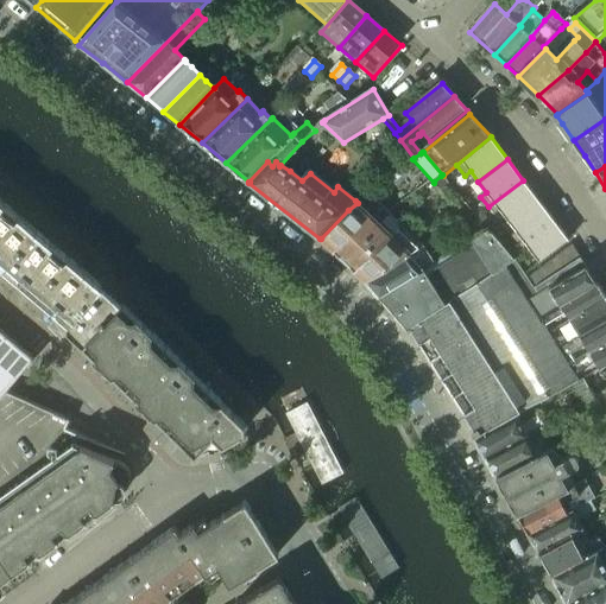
[(434,182),(442,191),(449,184),(441,176),(434,182)]
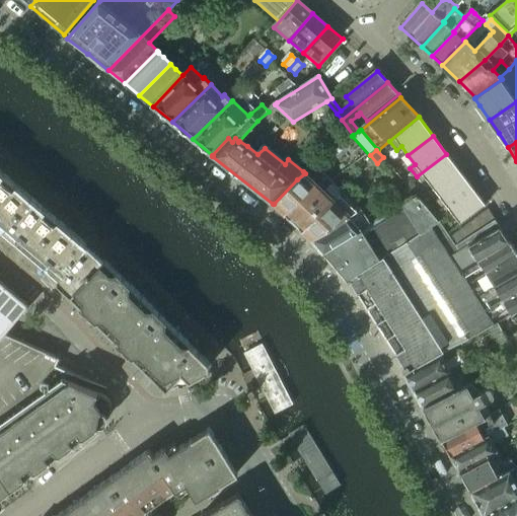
[(428,181),(435,191),(459,171),(446,154),(417,176),(423,186),(428,181)]
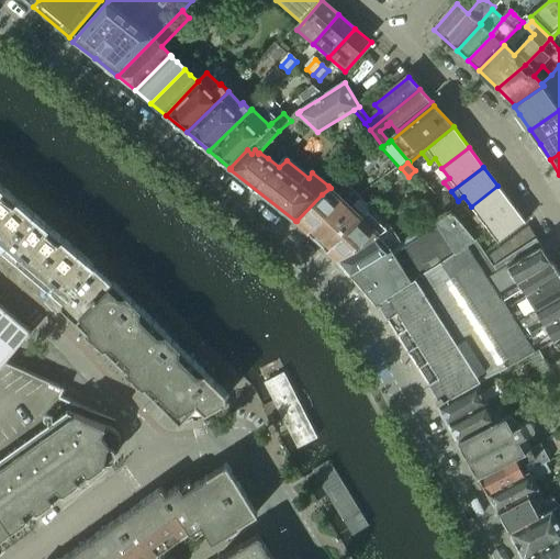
[(473,220),(480,230),(513,204),(497,186),(471,207),(478,216),(473,220)]
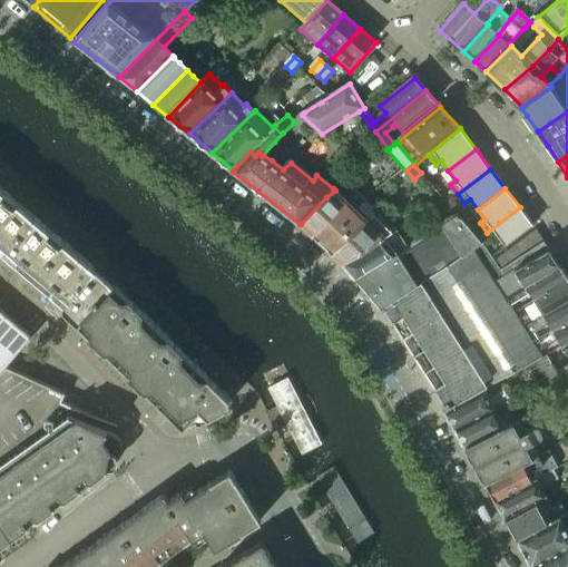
[(0,253),(66,309),(81,322),(77,326),(182,429),(179,432),(180,433),(186,428),(189,431),(229,408),(231,401),(115,287),(97,272),(0,189),(0,253)]
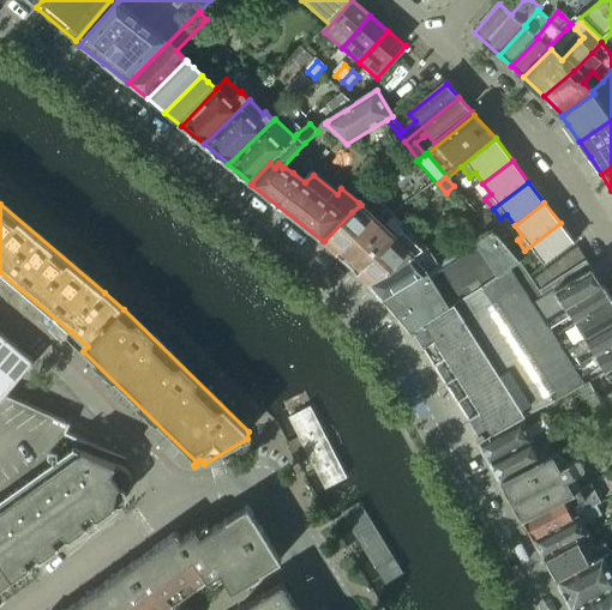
[(352,212),(324,241),(349,264),(384,227),(383,225),(361,205),(352,212)]
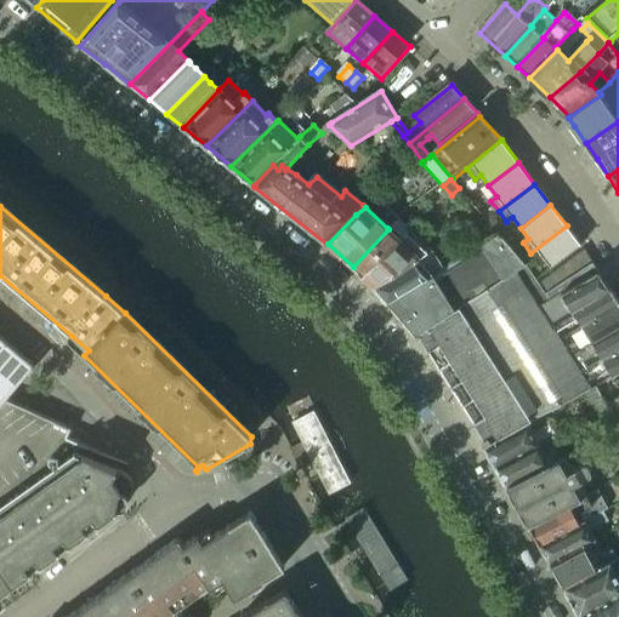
[(388,229),(353,267),(374,289),(420,261),(433,252),(398,220),(388,229)]
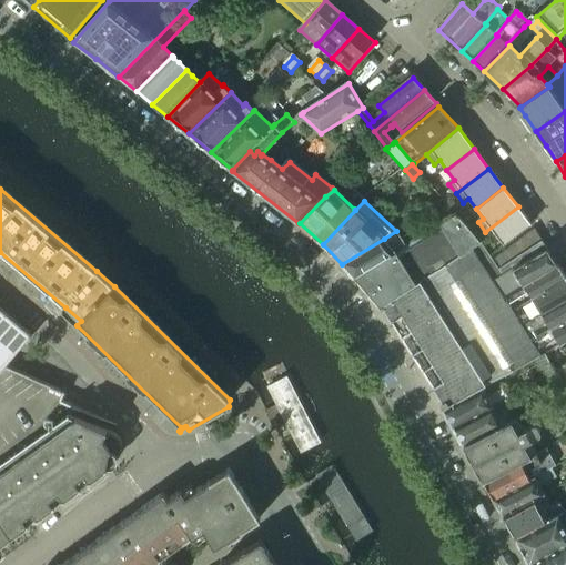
[(518,207),(485,232),(492,241),(497,236),(505,248),(533,226),(518,207)]
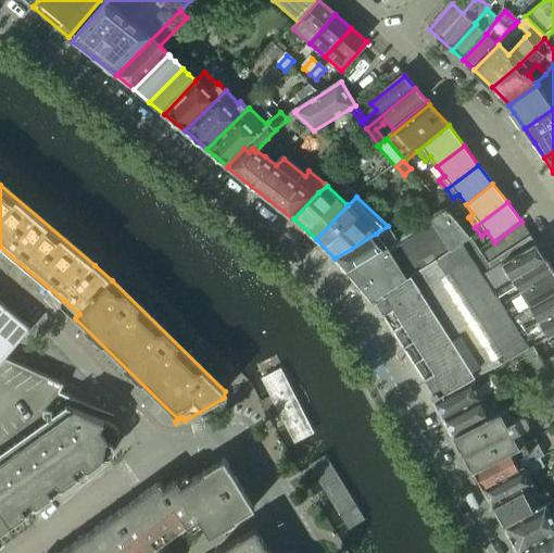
[(398,242),(348,274),(350,276),(350,275),(360,287),(361,288),(395,266),(410,256),(443,235),(460,225),(448,211),(399,241),(398,242)]
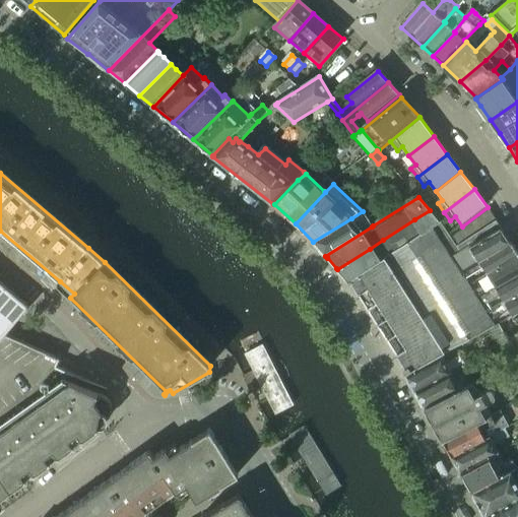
[(395,253),(349,283),(350,285),(351,284),(360,296),(369,291),(406,350),(397,356),(406,370),(403,372),(406,377),(442,357),(468,342),(496,328),(492,322),(487,314),(478,300),(473,293),(466,280),(461,273),(449,254),(457,248),(452,240),(441,223),(430,210),(414,219),(425,234),(395,253)]
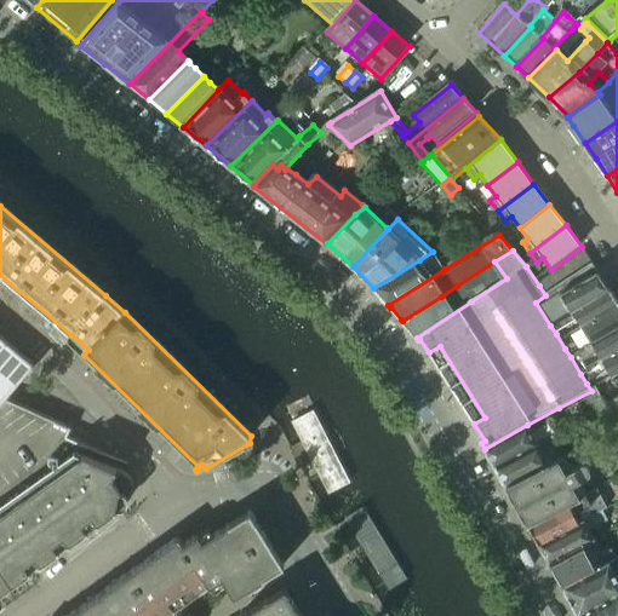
[(419,260),(373,288),(388,305),(444,270),(433,252),(419,260)]
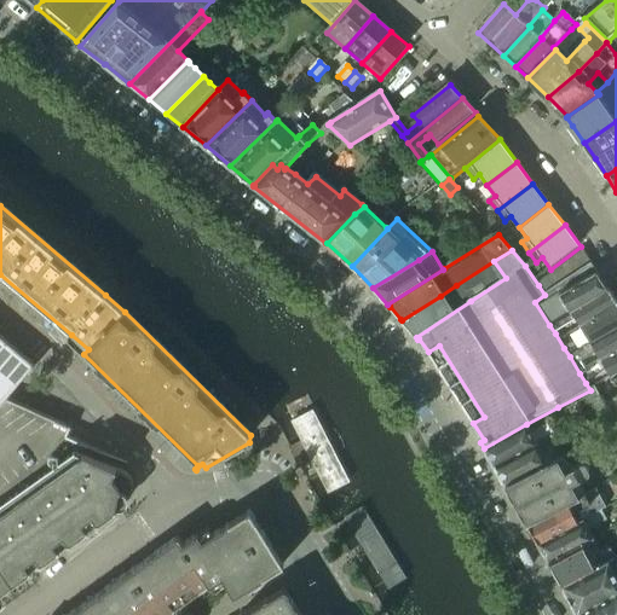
[(583,251),(538,285),(545,295),(593,265),(583,251)]
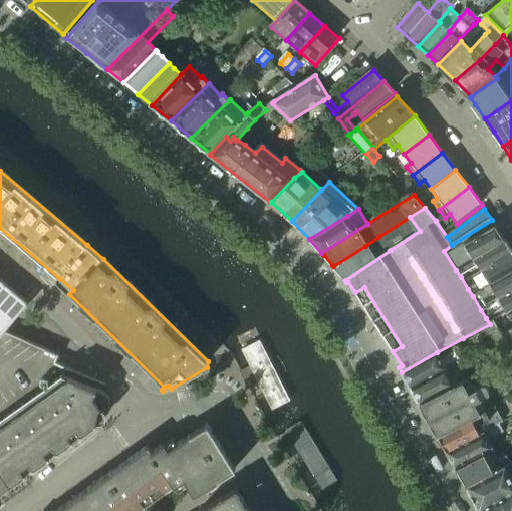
[(365,246),(333,266),(344,279),(345,280),(391,250),(420,231),(410,217),(378,237),(365,246)]
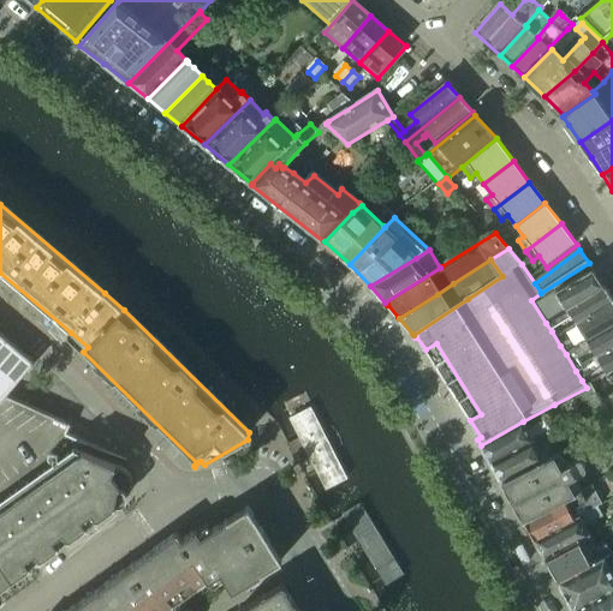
[(541,293),(531,300),(546,323),(567,310),(557,293),(594,271),(593,269),(589,263),(541,293)]
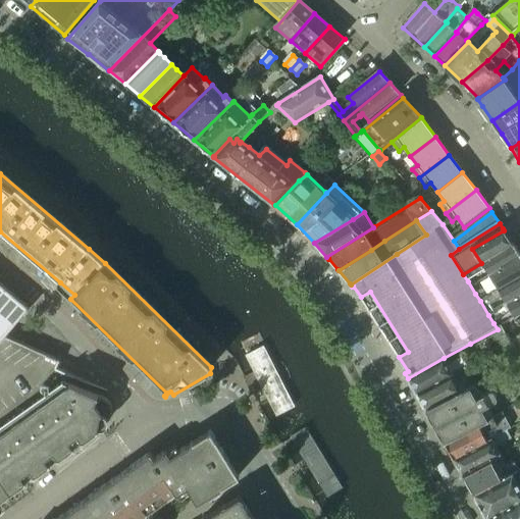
[(504,230),(472,249),(481,263),(513,245),(504,230)]
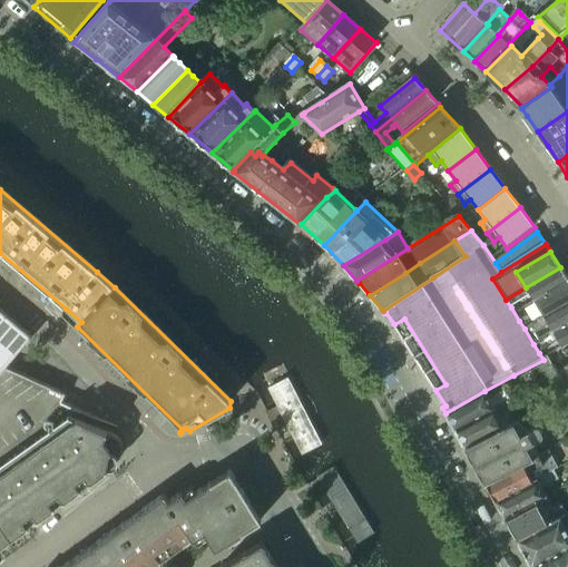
[(526,287),(506,300),(511,308),(519,302),(531,295),(535,302),(567,284),(567,280),(560,267),(526,287)]
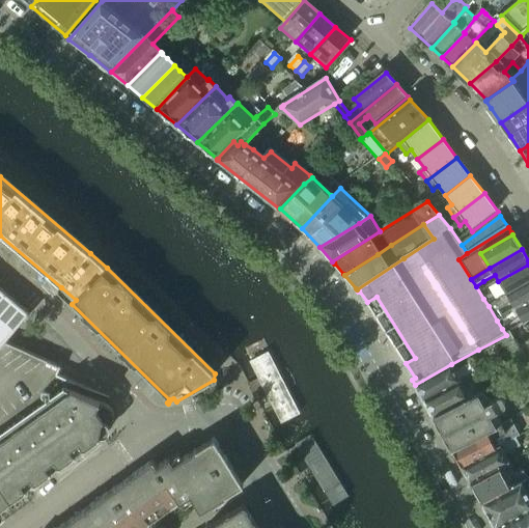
[(492,294),(483,299),(489,306),(528,283),(528,265),(498,281),(488,287),(492,294)]
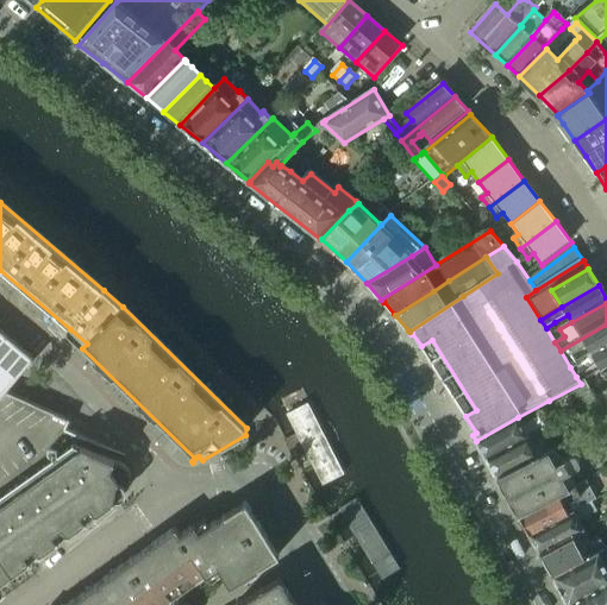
[(606,325),(561,351),(570,367),(576,364),(573,357),(575,355),(588,348),(592,355),(606,346),(606,325)]
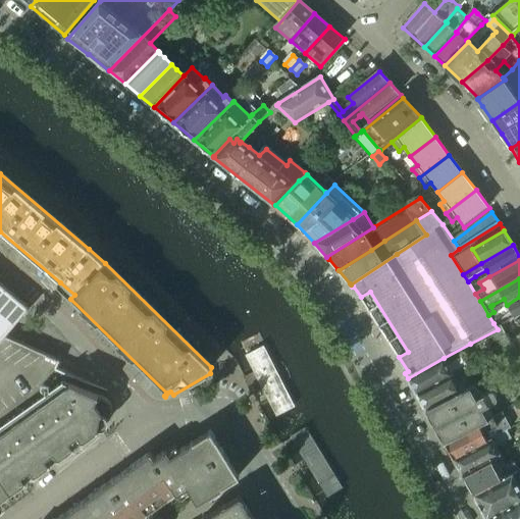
[(0,502),(108,424),(107,423),(109,422),(110,421),(111,420),(111,418),(112,416),(112,415),(112,413),(112,411),(112,409),(111,408),(111,406),(110,405),(109,403),(107,402),(106,401),(105,401),(108,393),(57,370),(61,361),(6,338),(8,335),(16,325),(22,319),(24,316),(26,316),(27,315),(28,315),(29,314),(30,313),(30,312),(30,311),(30,310),(2,287),(0,284),(0,502)]
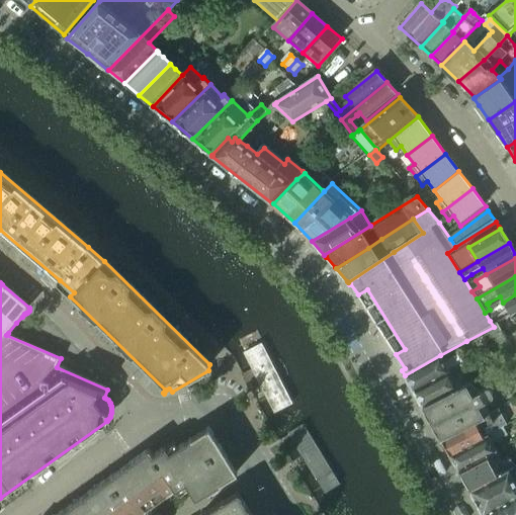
[(490,310),(485,313),(490,321),(508,310),(512,317),(515,315),(515,294),(503,303),(490,310)]
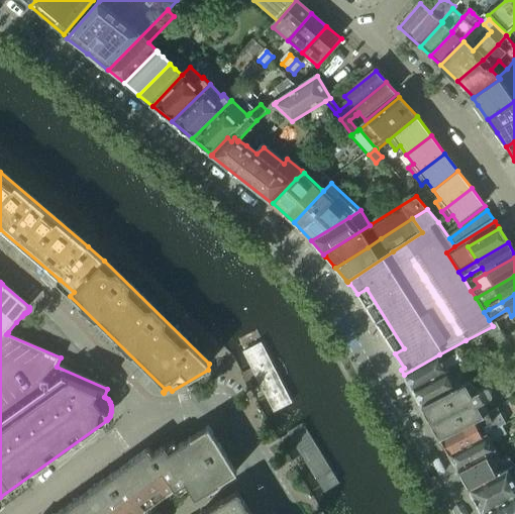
[(270,347),(245,360),(275,418),(298,406),(270,347)]
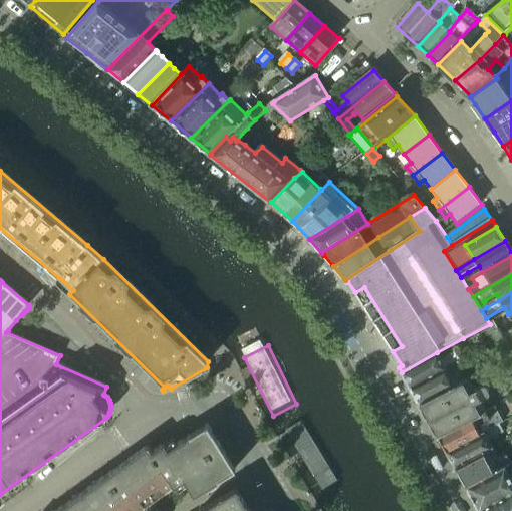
[(437,352),(402,372),(411,388),(461,361),(457,353),(442,361),(437,352)]
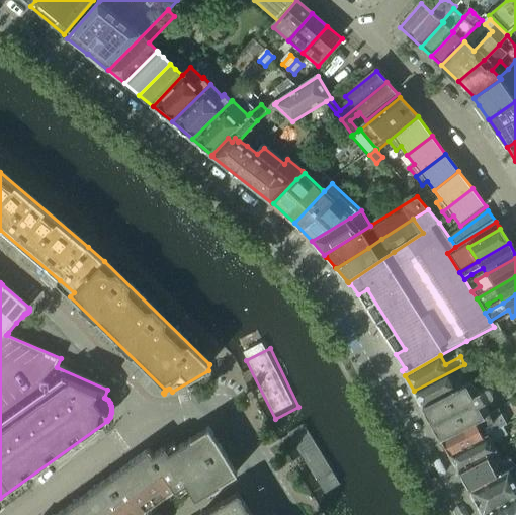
[(464,364),(414,391),(423,407),(458,389),(466,384),(463,378),(475,371),(469,361),(464,364)]
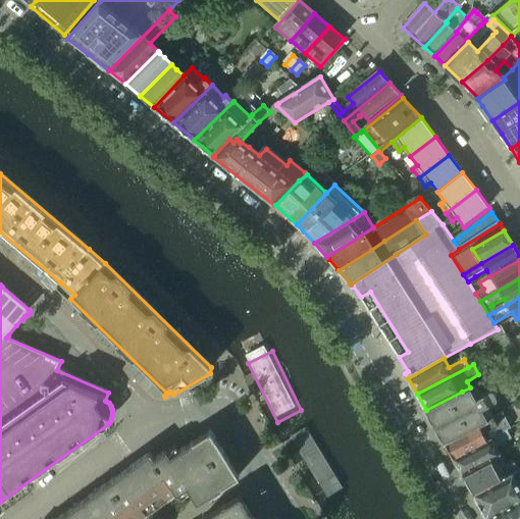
[(462,392),(426,410),(426,411),(445,443),(495,417),(488,406),(498,401),(491,391),(482,396),(476,384),(470,387),(462,392)]
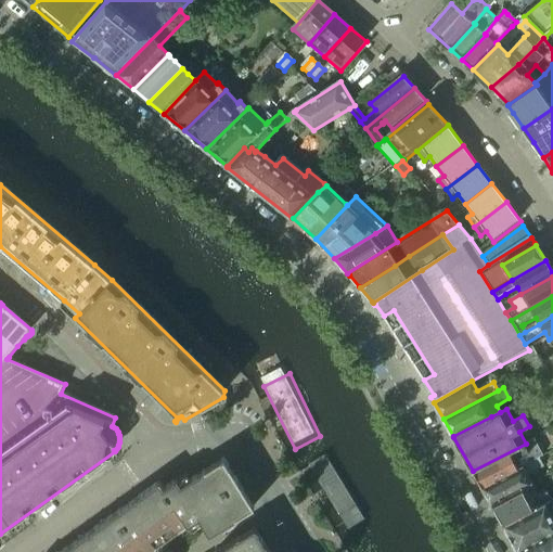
[(525,445),(473,472),(484,489),(541,460),(544,458),(536,439),(525,445)]
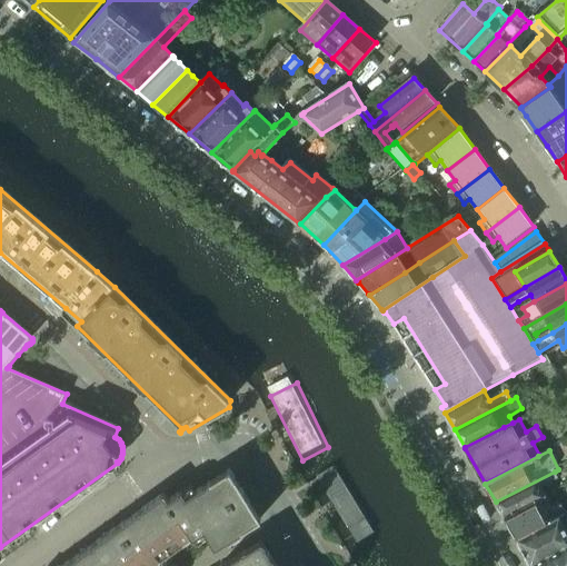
[(339,469),(321,480),(364,547),(381,536),(339,469)]
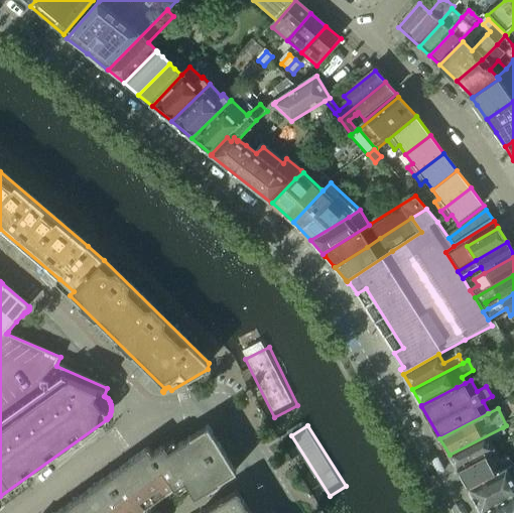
[(503,427),(450,455),(458,470),(496,450),(492,442),(496,440),(507,434),(506,433),(503,427)]
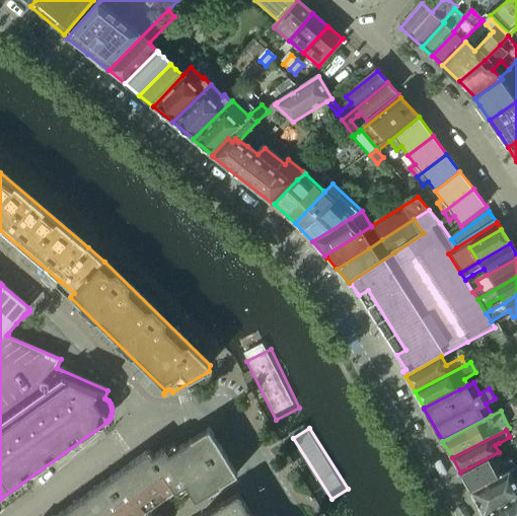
[(211,431),(179,449),(177,447),(174,446),(166,450),(154,458),(150,452),(60,515),(145,515),(187,487),(197,502),(238,476),(211,431)]
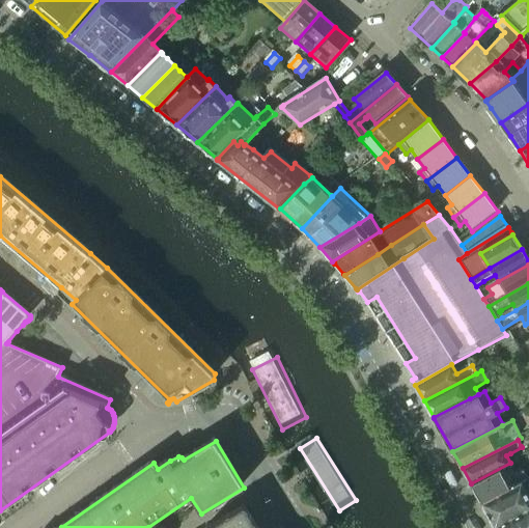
[(510,463),(471,483),(482,505),(528,481),(528,478),(525,472),(517,476),(510,463)]
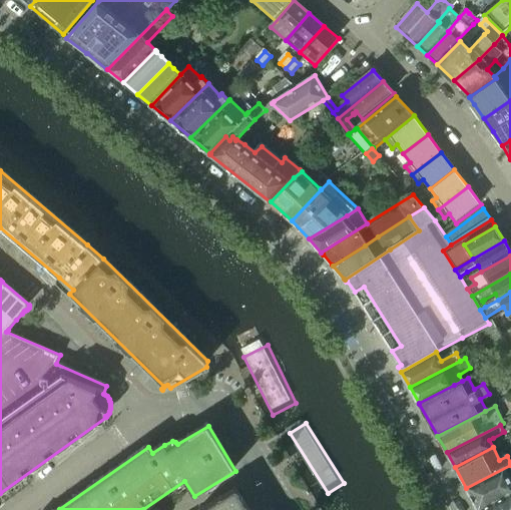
[(510,465),(466,488),(477,509),(480,509),(510,493),(510,465)]
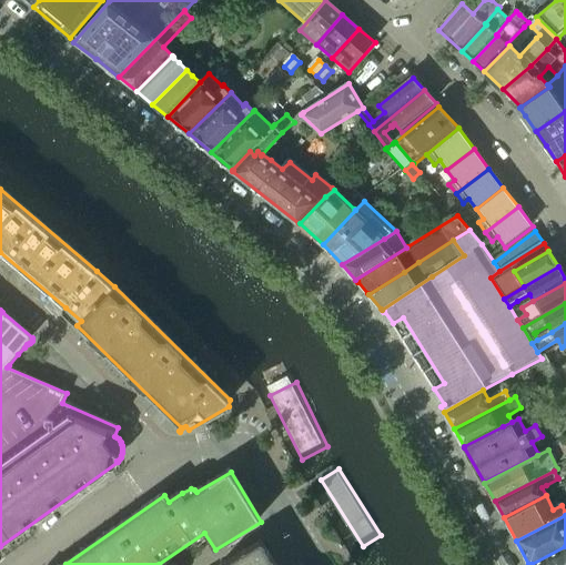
[(275,564),(262,542),(225,564),(275,564)]
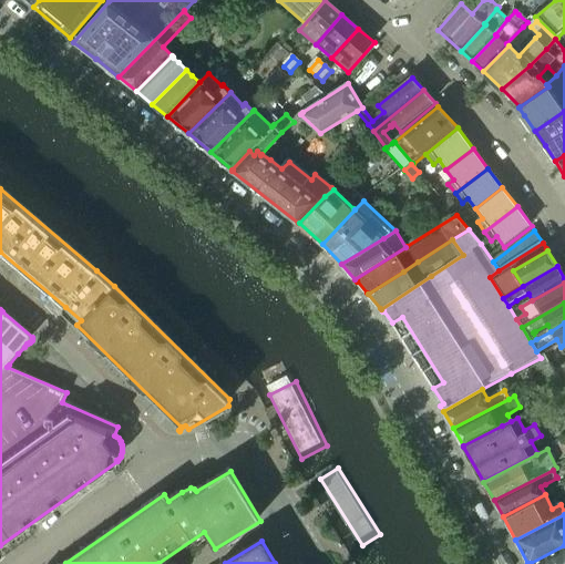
[(564,545),(531,563),(564,563),(564,545)]
